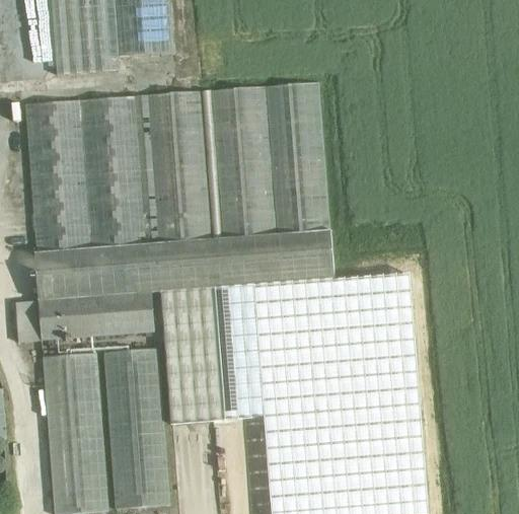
[(51,0),(57,72),(120,67),(119,54),(172,50),(168,0),(51,0)]
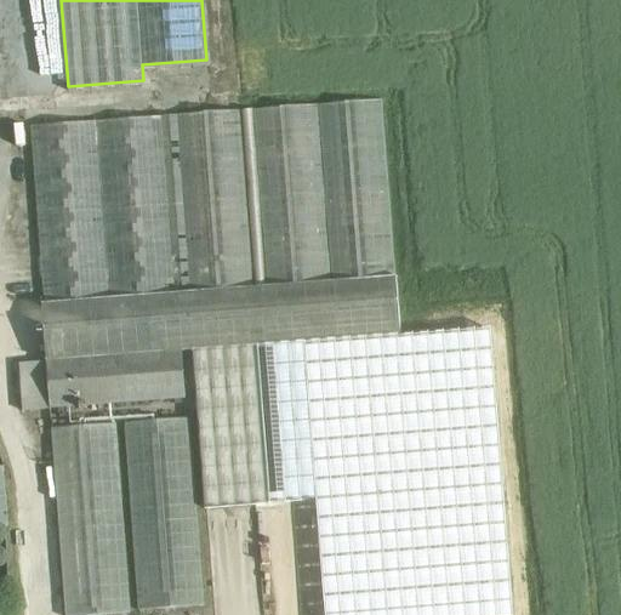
[(382,98),(251,108),(265,286),(256,286),(243,109),(29,121),(46,357),(182,346),(195,346),(258,341),(268,341),(399,331),(382,98)]
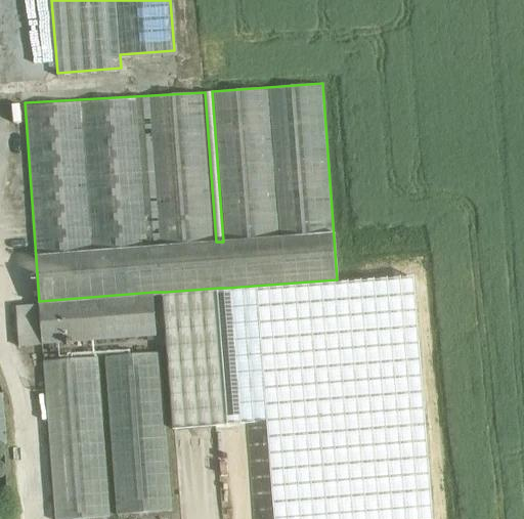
[(337,279),(226,288),(238,440),(349,431),(337,279)]
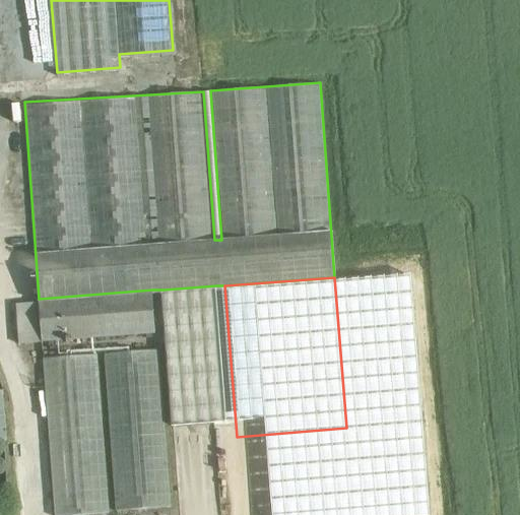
[(216,285),(164,290),(173,413),(225,409),(216,285)]
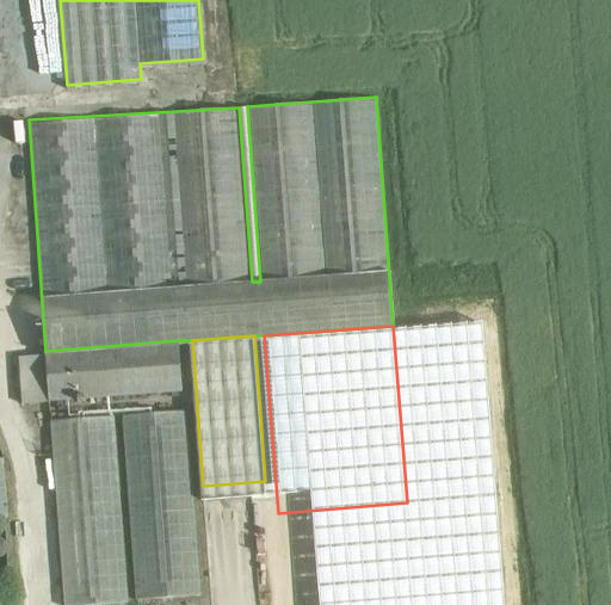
[(179,340),(45,351),(49,394),(76,393),(76,396),(86,396),(86,391),(181,384),(179,340)]
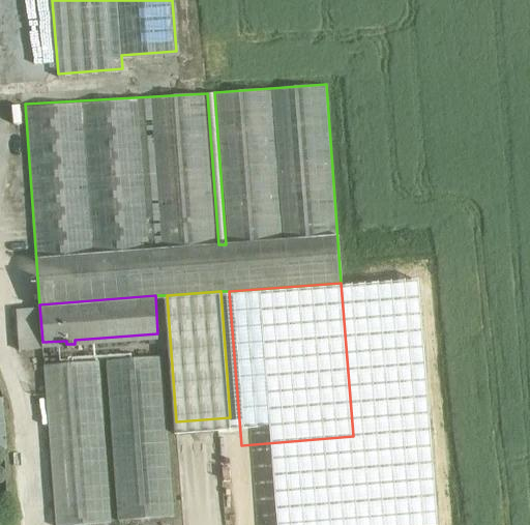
[(163,356),(106,360),(118,516),(175,512),(163,356)]
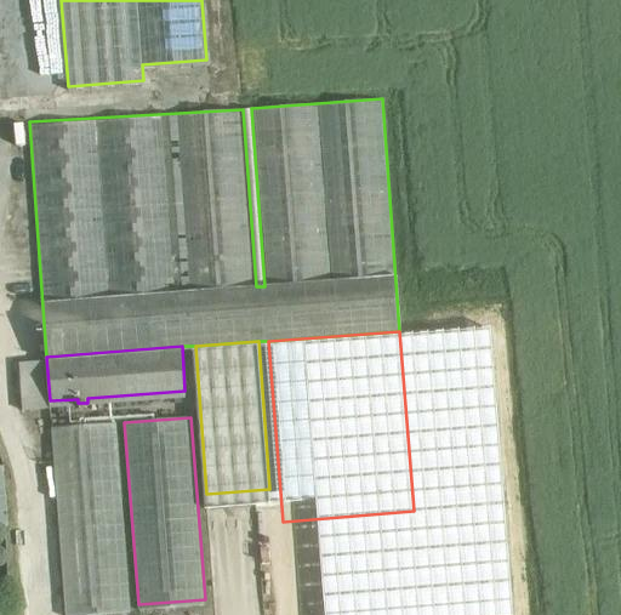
[(114,419),(51,423),(66,613),(130,608),(114,419)]
